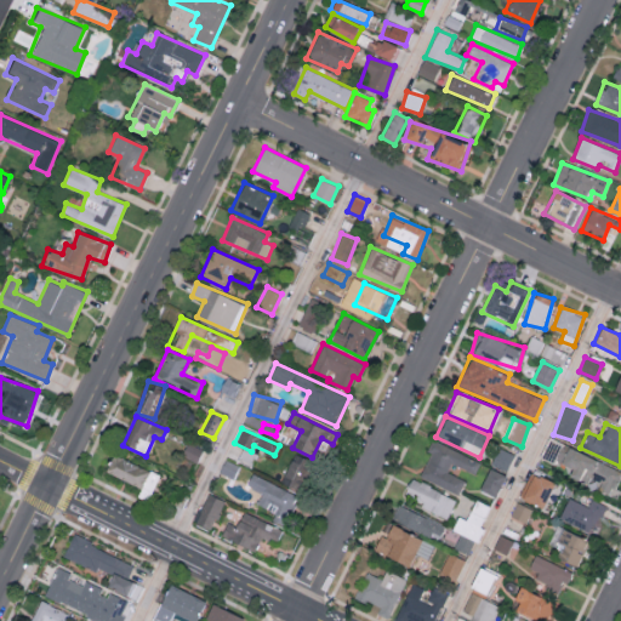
[(459,494),(465,479),(448,472),(451,463),(474,474),(480,461),(432,439),(427,451),(431,453),(420,477),(459,494)]
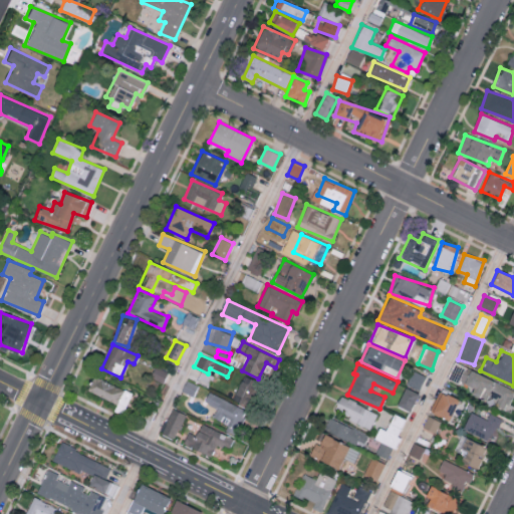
[(513,390),(470,369),(464,383),(474,388),(471,395),(505,410),(513,390)]
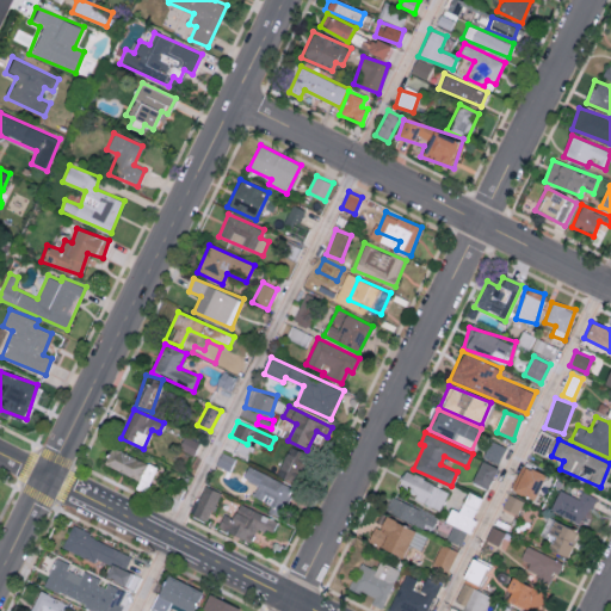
[(139,481),(147,463),(111,446),(103,464),(139,481)]
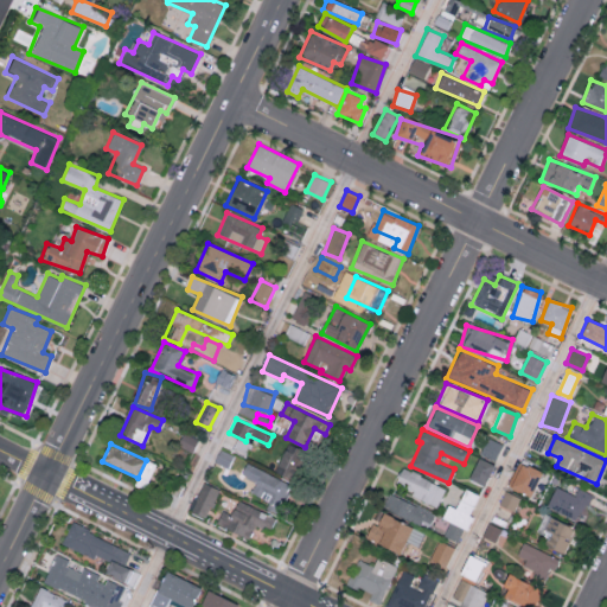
[(294,480),(306,452),(287,443),(275,473),(294,480)]
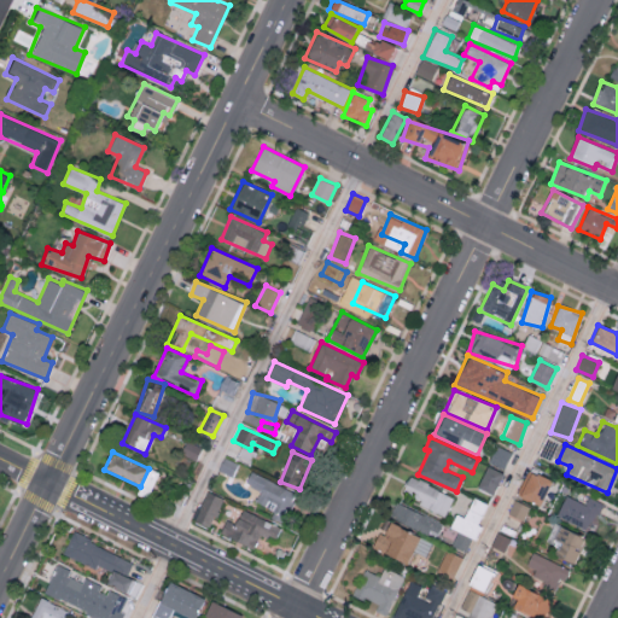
[(494,494),(502,472),(485,466),(478,489),(494,494)]
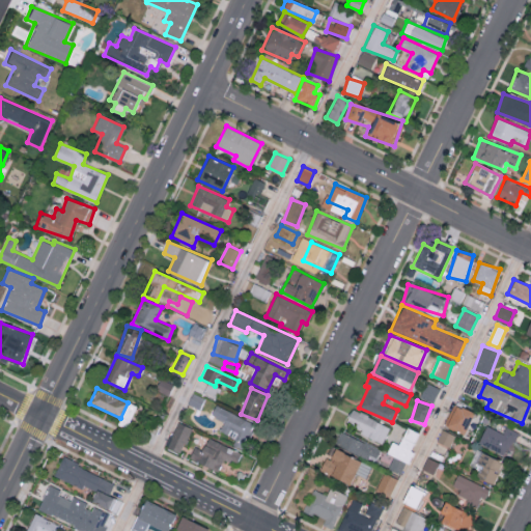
[(224,420),(219,430),(245,443),(254,422),(215,404),(211,414),(224,420)]
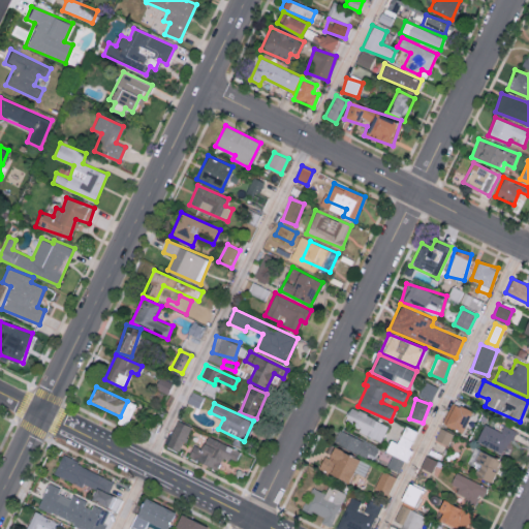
[(381,440),(389,424),(350,407),(343,425),(381,440)]
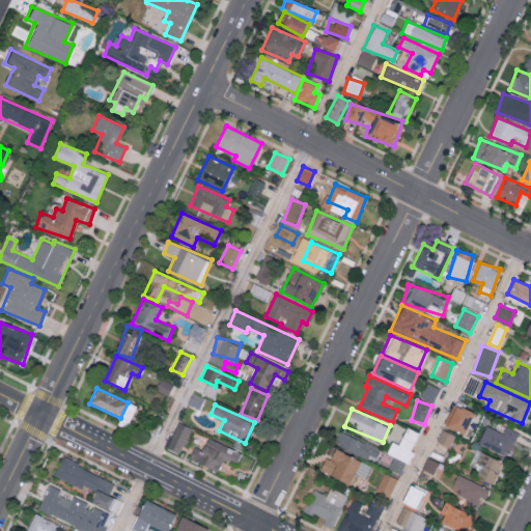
[(182,453),(191,426),(175,421),(166,448),(182,453)]
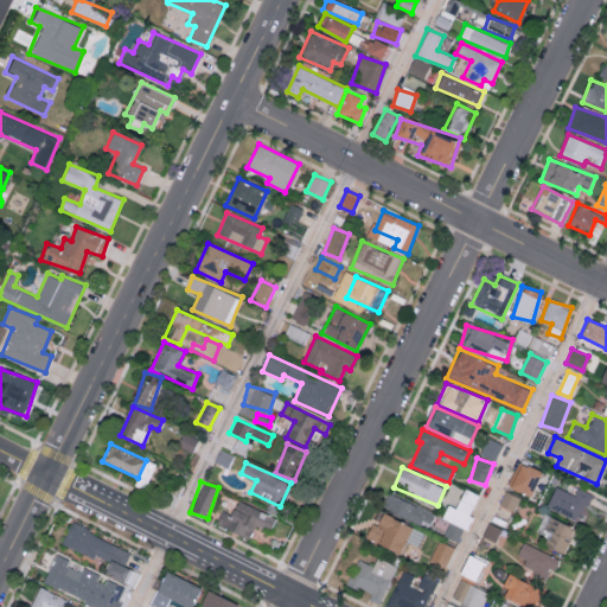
[(545,508),(579,521),(589,494),(557,481),(545,508)]
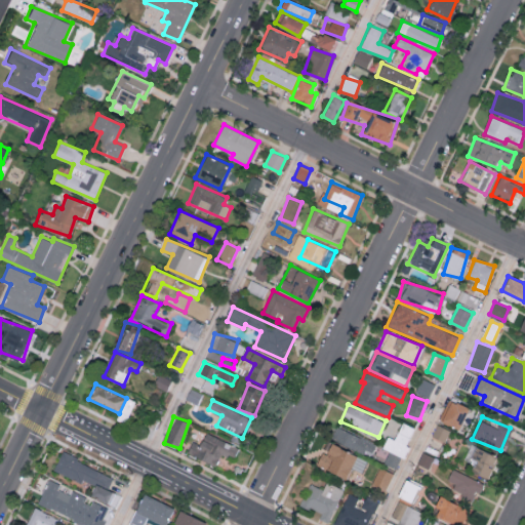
[(394,439),(387,436),(381,447),(389,451),(384,463),(396,469),(414,429),(402,422),(394,439)]
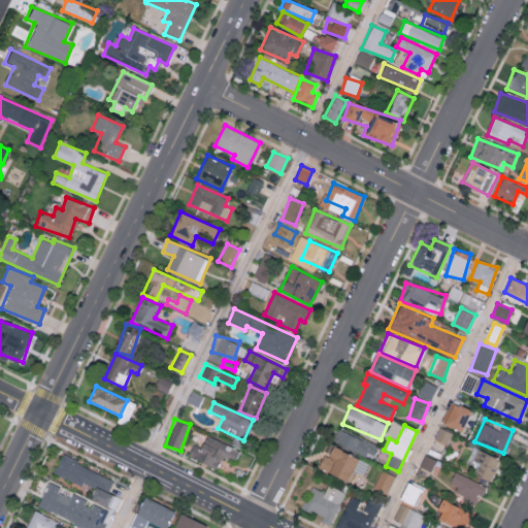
[(332,441),(372,459),(378,447),(338,429),(332,441)]
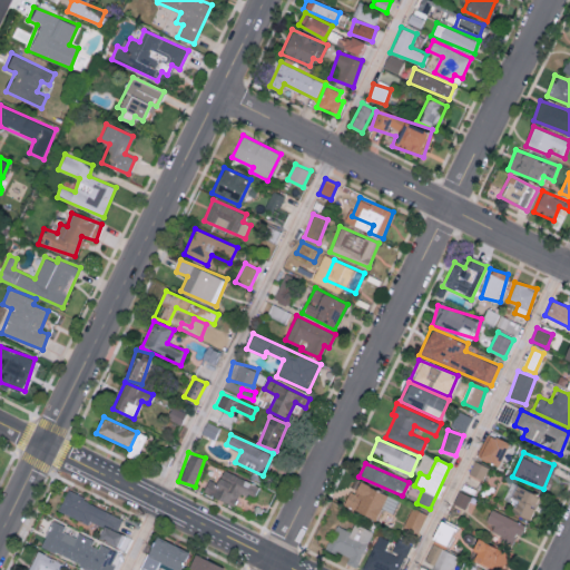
[(233,508),(241,492),(253,498),(258,485),(224,469),(216,483),(209,479),(203,492),(233,508)]
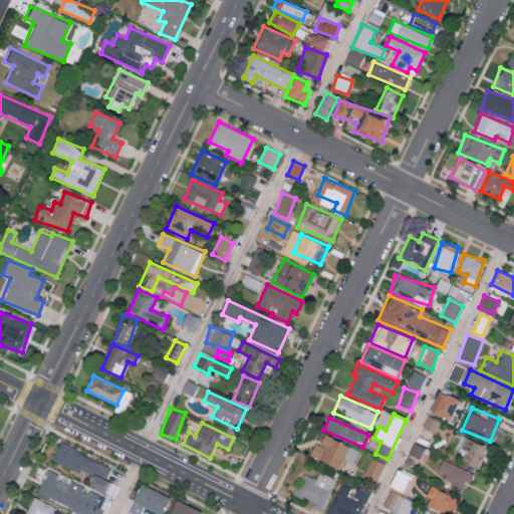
[(359,449),(322,436),(319,445),(314,443),(309,456),(339,468),(342,458),(354,462),(359,449)]
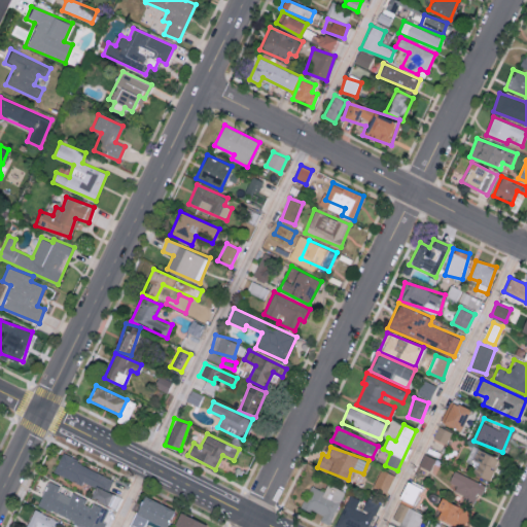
[(472,460),(477,462),(472,473),(491,480),(499,458),(477,450),(472,460)]
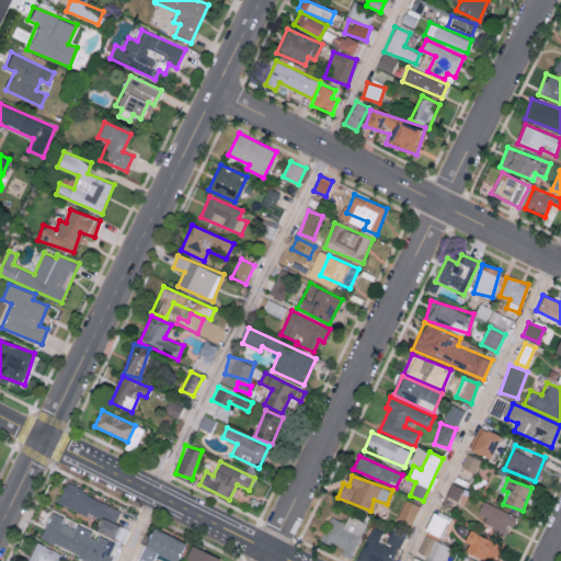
[(121,508),(65,484),(57,502),(101,521),(96,529),(123,541),(128,529),(114,523),(121,508)]
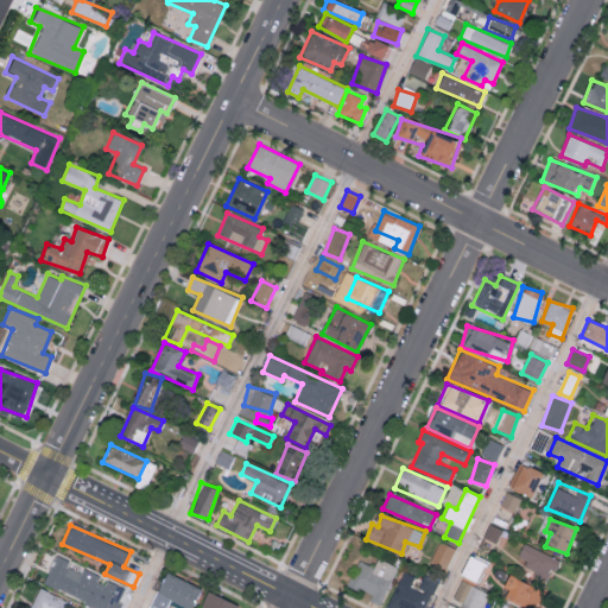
[(445,568),(455,549),(439,542),(430,561),(445,568)]
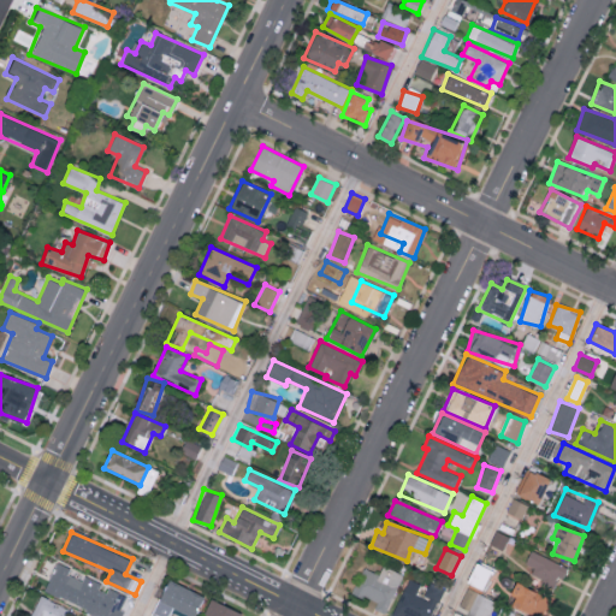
[(557,586),(567,566),(531,550),(525,564),(533,568),(531,575),(557,586)]
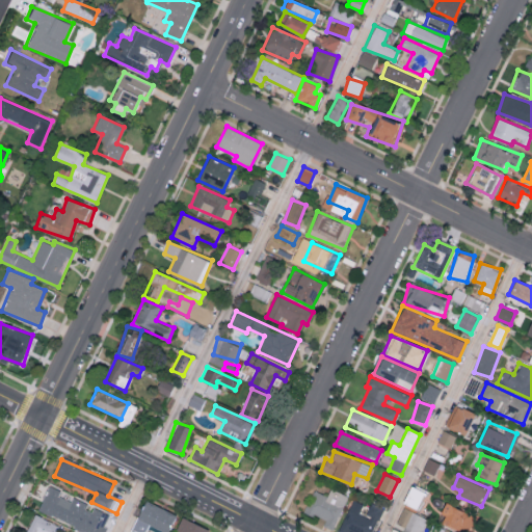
[(89,531),(101,531),(108,512),(89,506),(90,502),(73,496),(72,501),(58,496),(61,487),(49,482),(37,512),(89,531)]
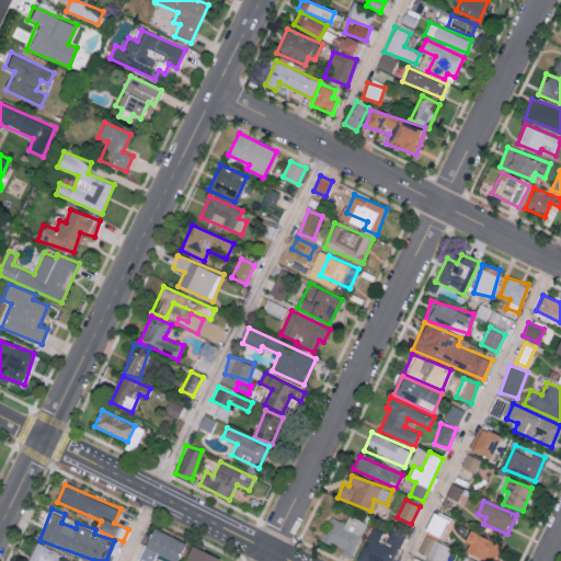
[(351,558),(367,523),(348,514),(345,523),(331,516),(320,539),(343,550),(341,553),(351,558)]
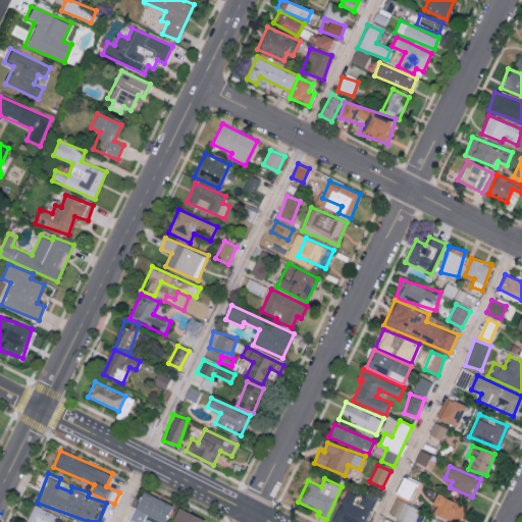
[(363,493),(358,506),(353,504),(356,494),(345,489),(333,521),(335,521),(366,521),(376,498),(363,493)]
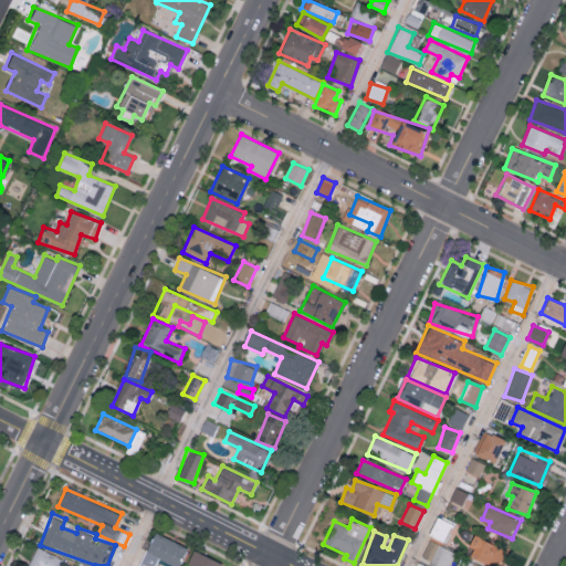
[(169,565),(178,565),(187,546),(152,533),(140,565),(144,565),(154,565),(156,562),(169,565)]
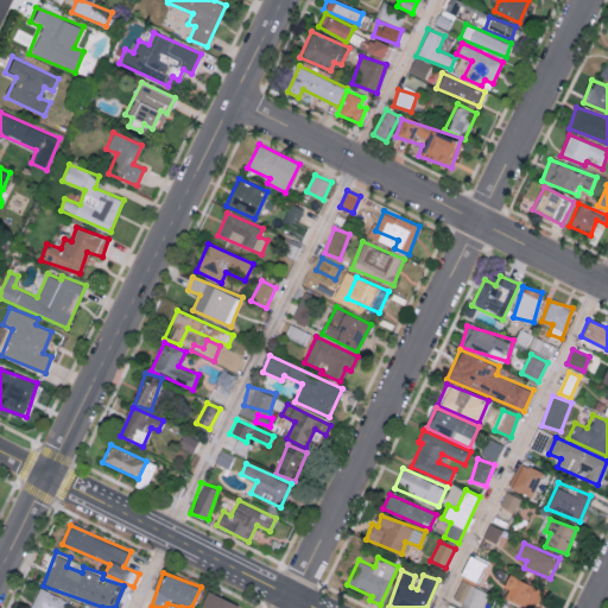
[(529,607),(536,607),(544,590),(511,575),(501,595),(529,607)]
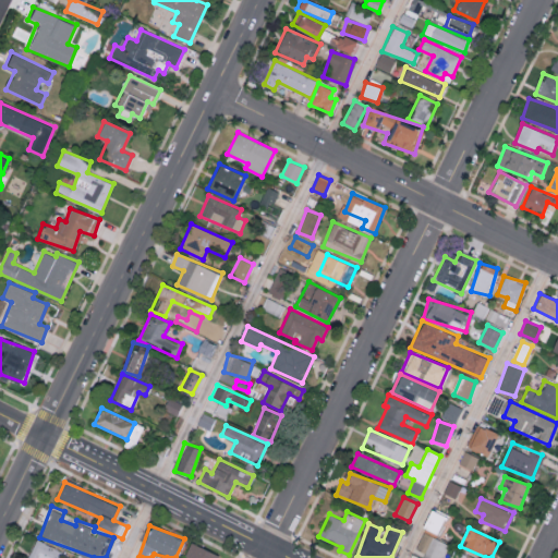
[(414,549),(434,557),(441,557),(448,544),(423,533),(414,549)]
